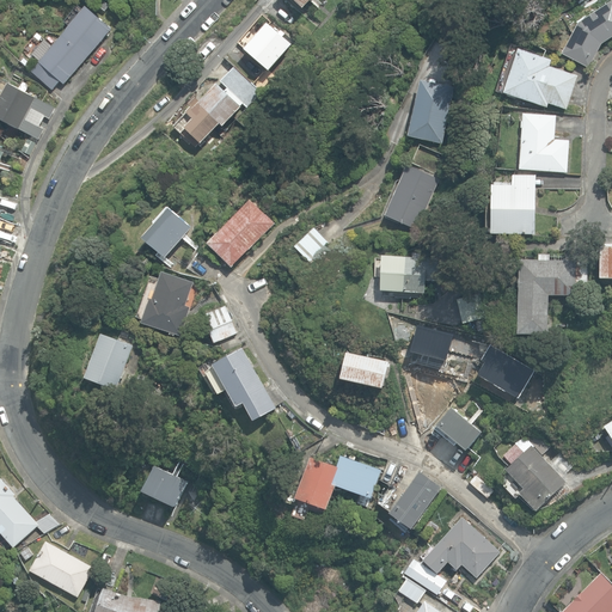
[(104,0),(99,6),(106,12),(114,2),(110,0),(104,0)]
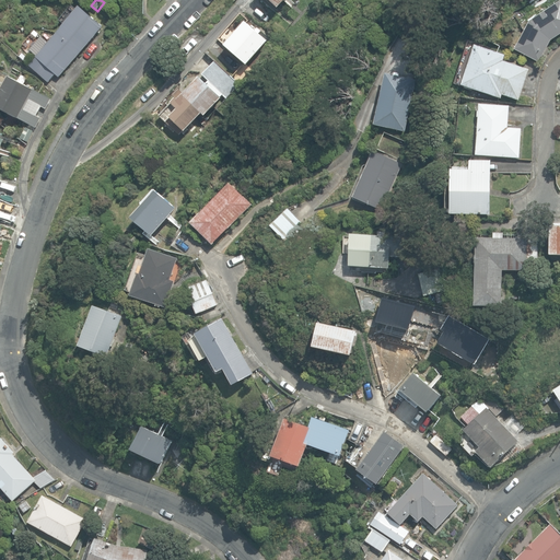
[(514,49),(539,62),(551,41),(559,34),(559,0),(529,21),(514,49)]
